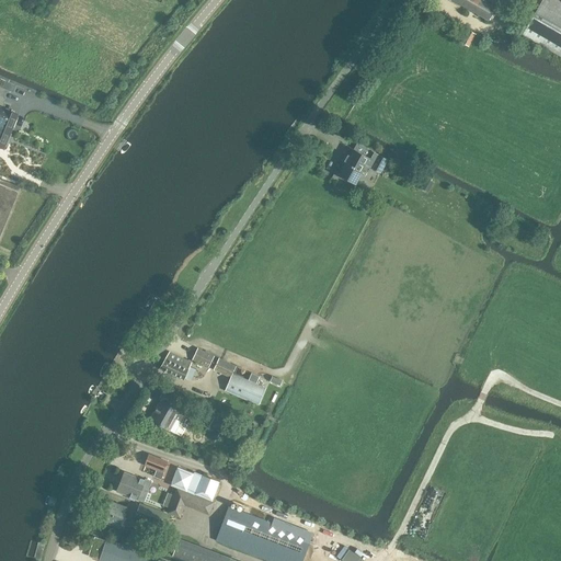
[(453,0),(489,21),(500,0),(453,0)]
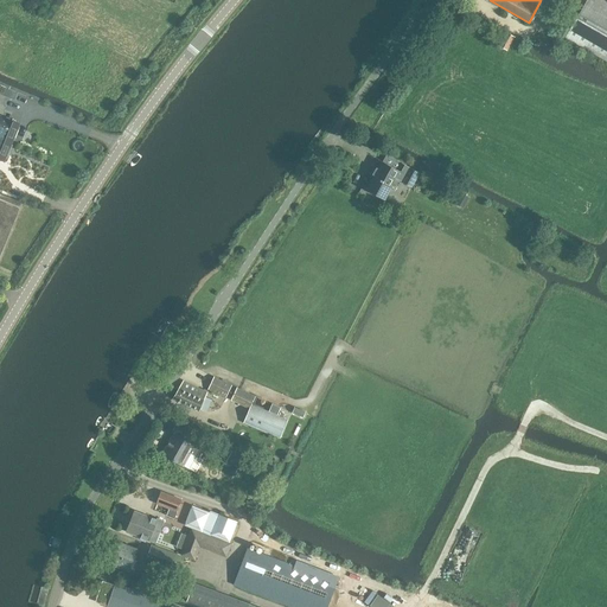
[(587,0),(567,37),(606,59),(606,0),(587,0)]
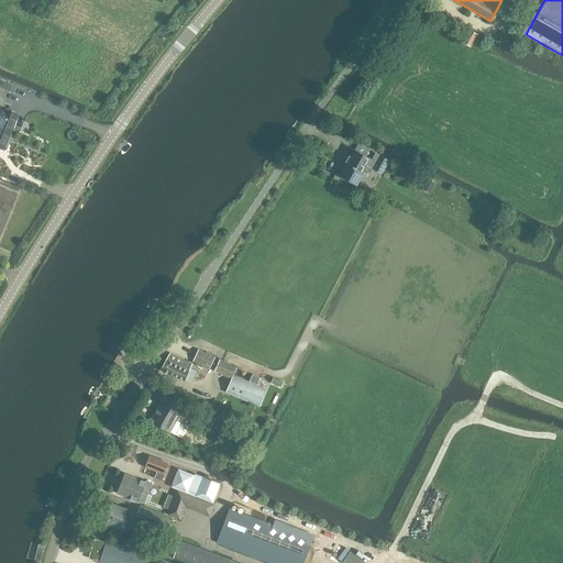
[(470,30),(462,42),(471,47),(477,34),(470,30)]
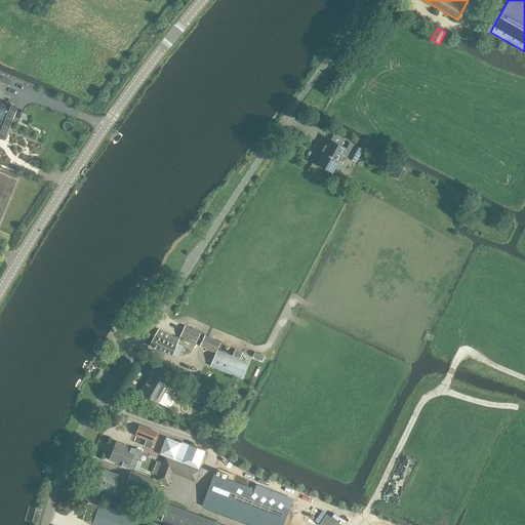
[(8,78),(5,84),(12,87),(15,80),(8,78)]
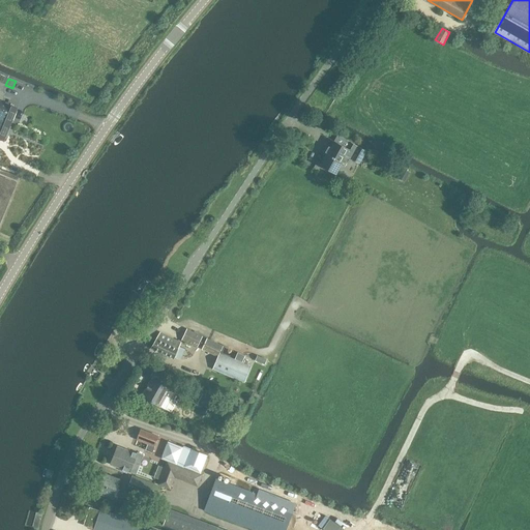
[(0,119),(9,123),(11,119),(13,120),(17,113),(15,113),(17,108),(7,104),(6,105),(0,101),(0,119)]
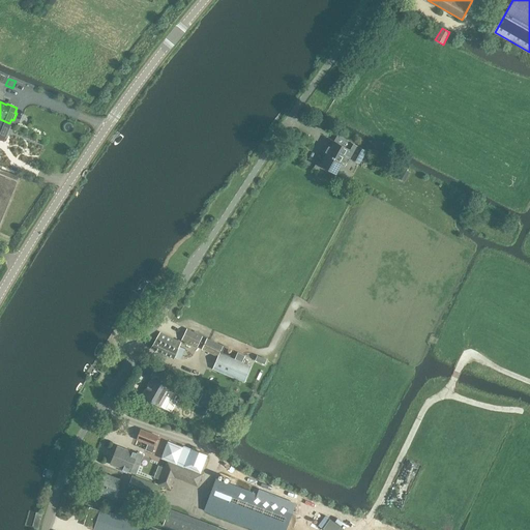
[(8,127),(9,123),(0,119),(0,138),(3,140),(5,135),(7,136),(9,128),(8,127)]
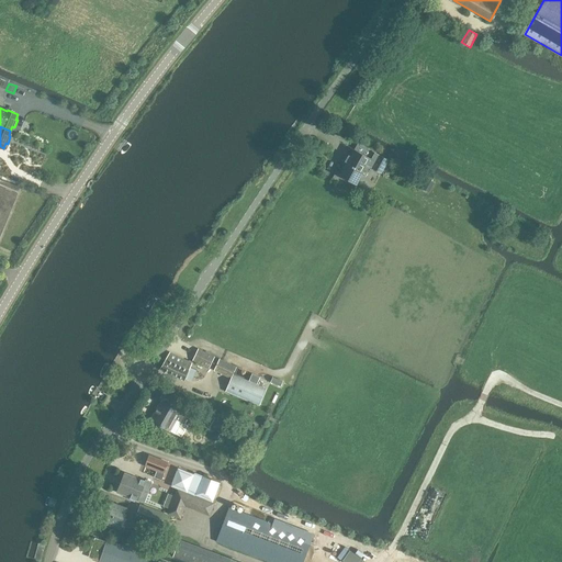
[(359,145),(356,150),(341,176),(357,184),(368,166),(380,172),(388,160),(359,145)]
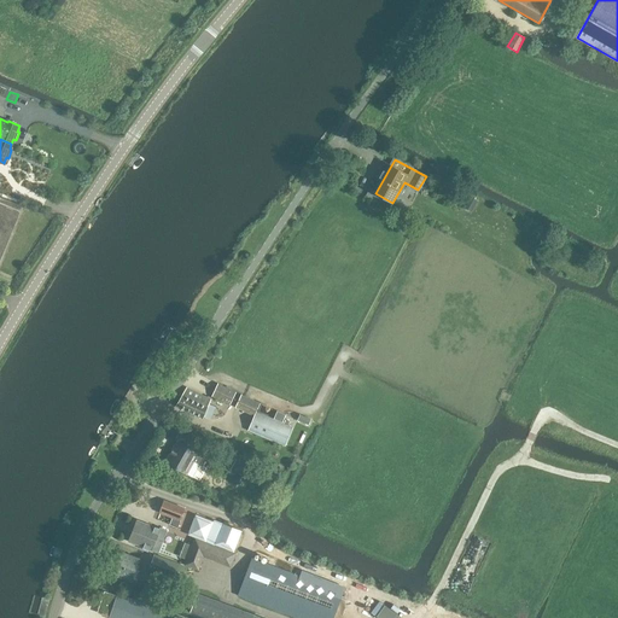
[(472,196),(465,208),(471,211),(478,199),(472,196)]
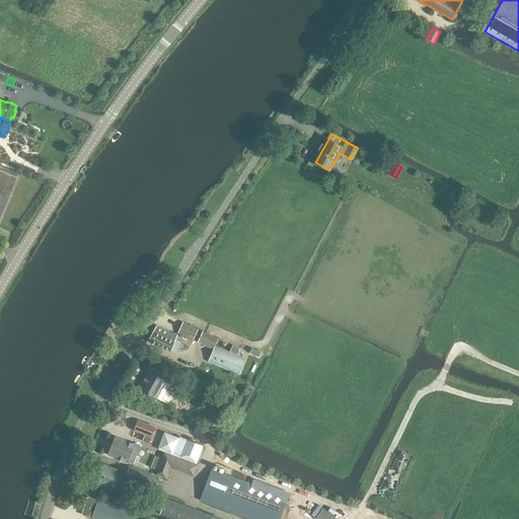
[(193,341),(198,328),(182,321),(177,332),(193,341)]
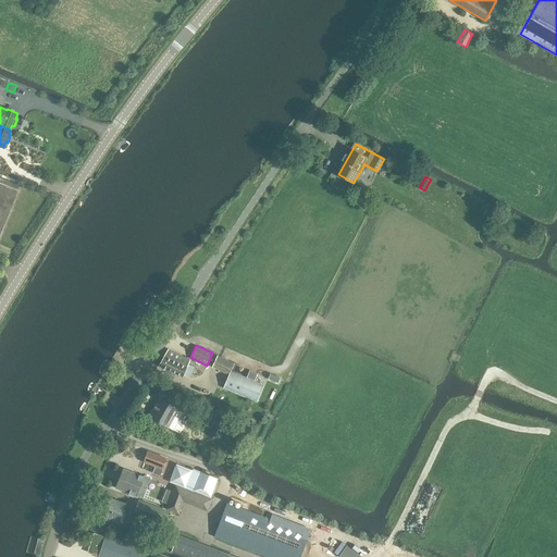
[(189,359),(168,349),(159,366),(183,376),(189,359)]
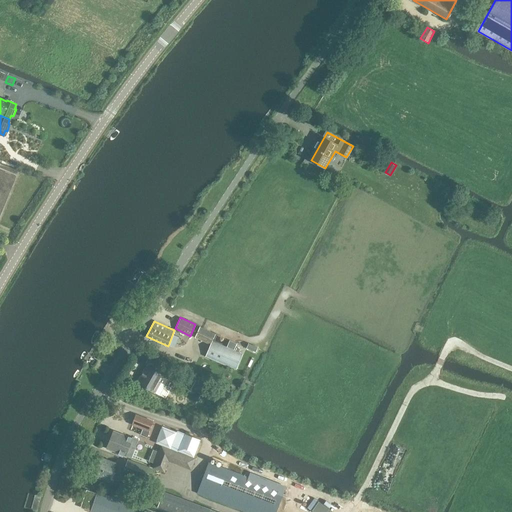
[(210,345),(212,341),(216,334),(200,326),(194,337),(210,345)]
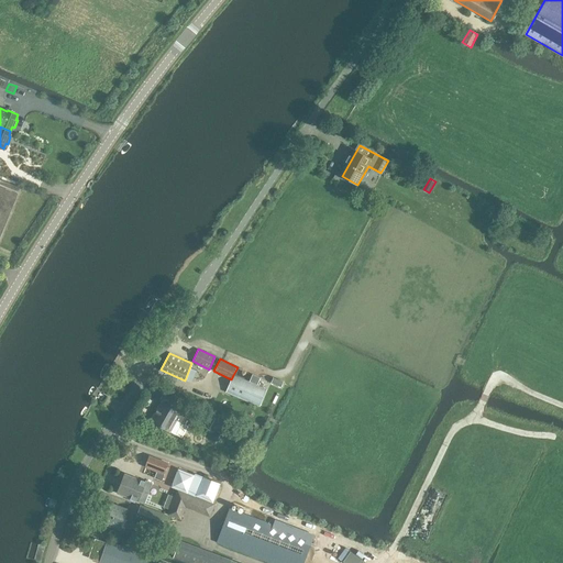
[(266,388),(257,385),(260,377),(252,374),(250,382),(233,375),(231,379),(225,393),(260,407),(266,388)]
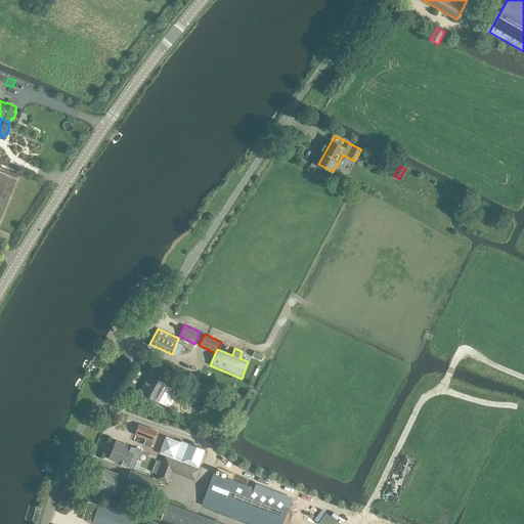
[(254,351),(252,356),(262,360),(264,355),(254,351)]
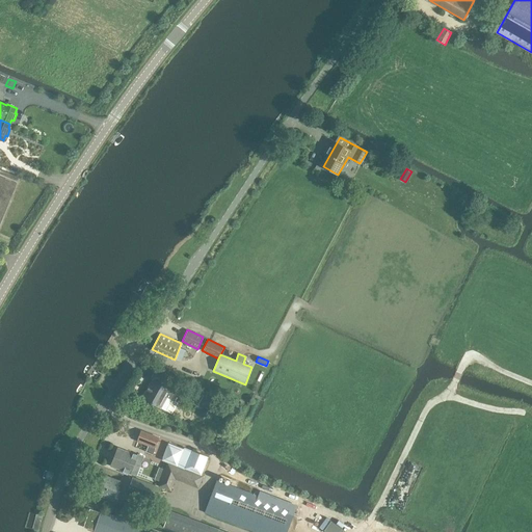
[(177,393),(153,379),(142,397),(166,411),(174,400),(173,400),(177,393)]
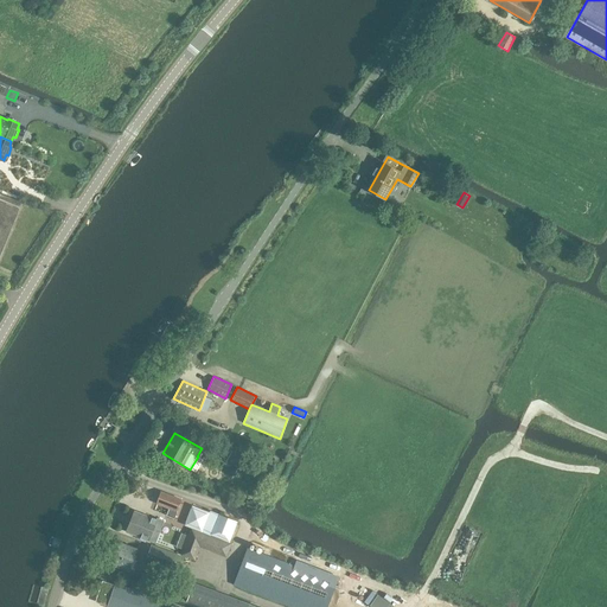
[(218,440),(215,446),(209,443),(204,451),(210,454),(211,453),(227,461),(234,448),(218,440)]
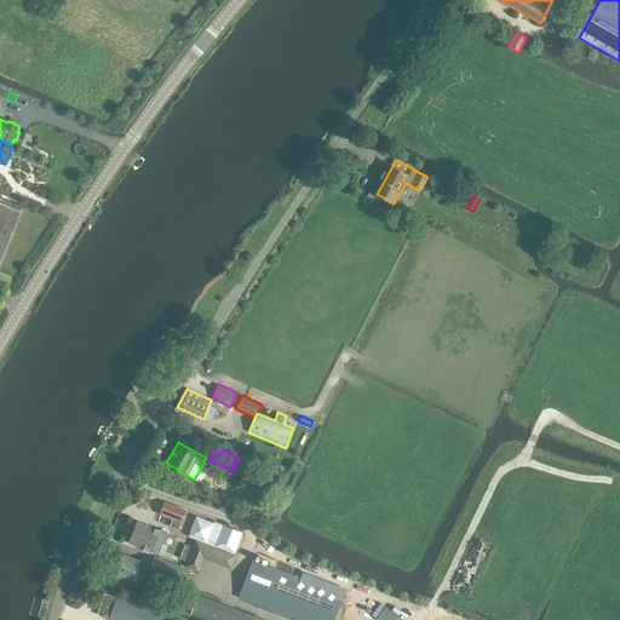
[(242,460),(236,471),(245,476),(251,465),(242,460)]
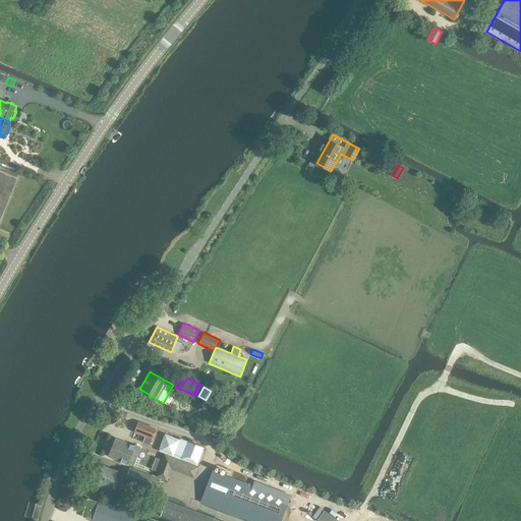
[(137,421),(133,431),(145,436),(142,442),(150,445),(152,438),(152,437),(155,427),(137,421)]
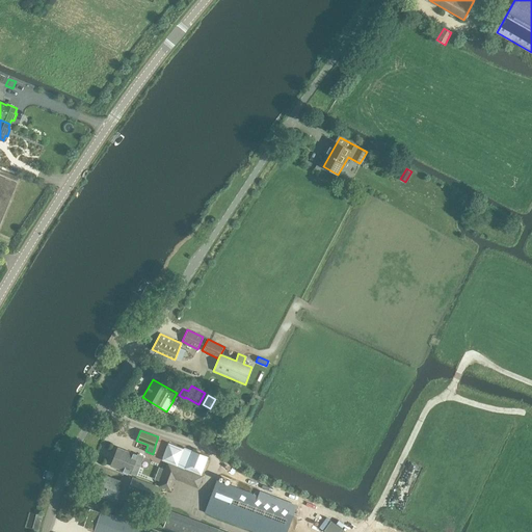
[(168,444),(161,461),(167,463),(202,477),(209,458),(168,444)]
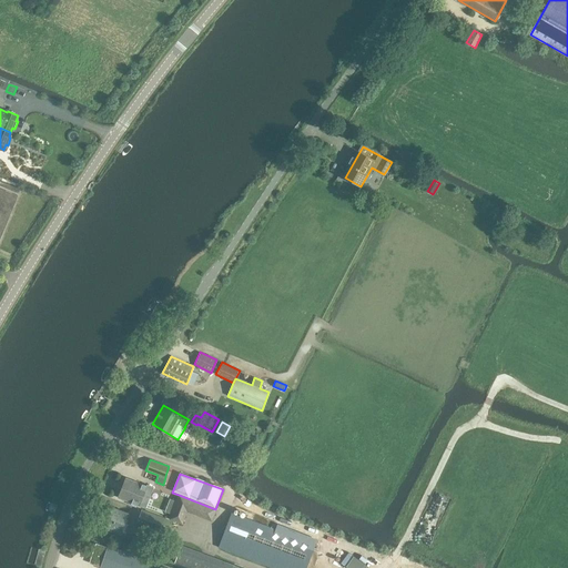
[(138,505),(145,508),(153,487),(146,484),(145,486),(125,478),(118,497),(131,503),(131,505),(135,507),(138,505)]
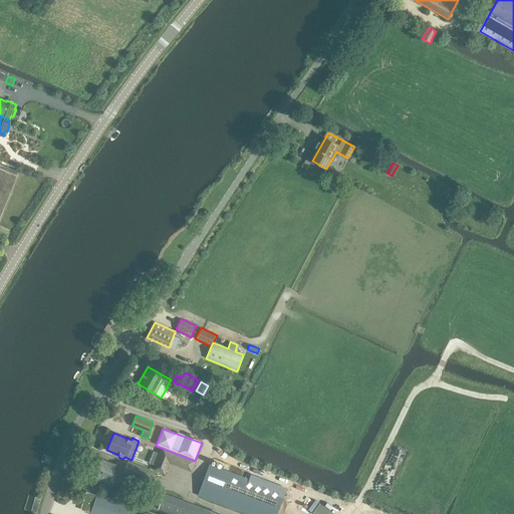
[(165,476),(170,464),(192,473),(196,462),(162,448),(153,471),(156,472),(165,476)]
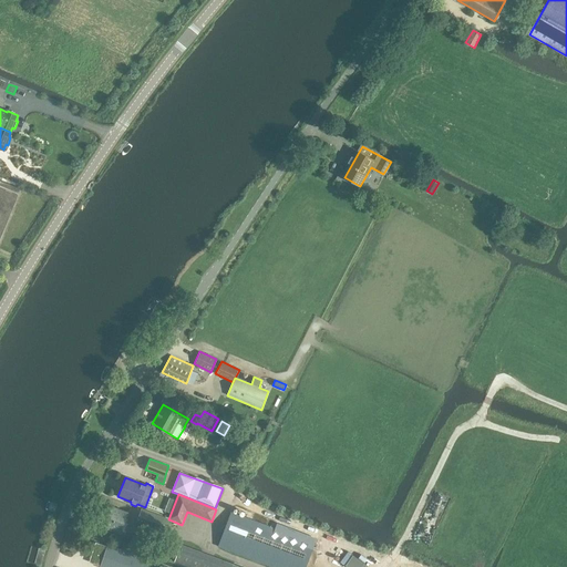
[(129,513),(107,505),(100,525),(121,533),(129,513)]
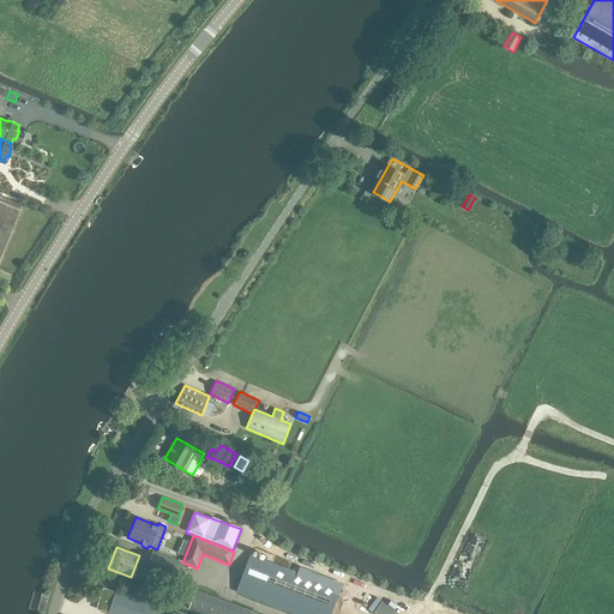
[(143,567),(170,577),(178,581),(185,564),(176,561),(149,551),(143,567)]
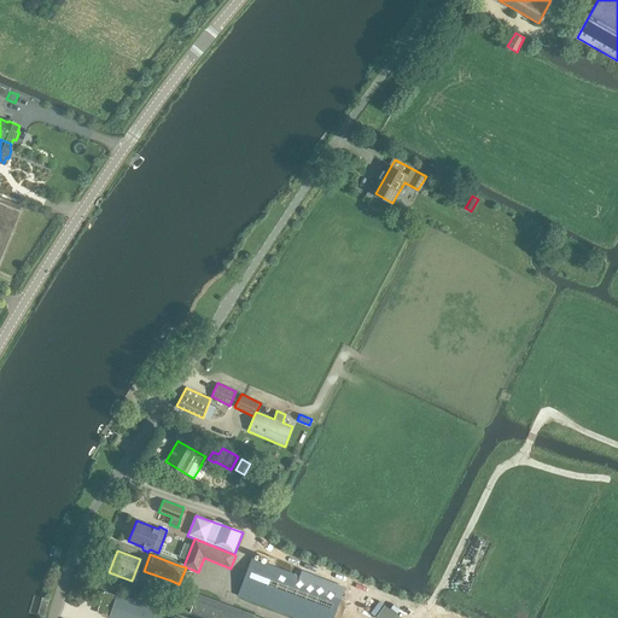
[(332,617),(343,593),(254,558),(252,558),(238,595),(298,617),(332,617)]
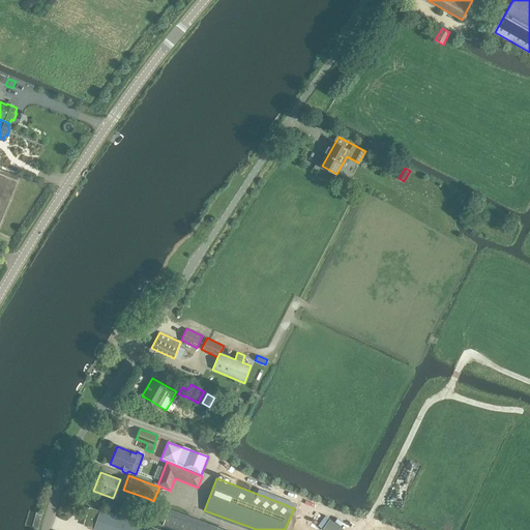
[(165,525),(178,529),(231,529),(171,507),(165,525)]
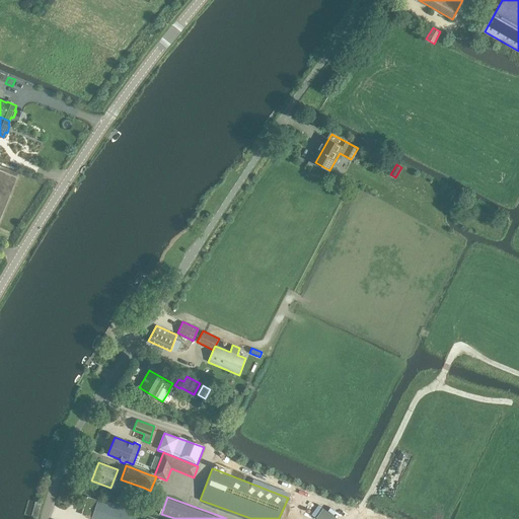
[(99,500),(92,518),(137,518),(139,514),(99,500)]
